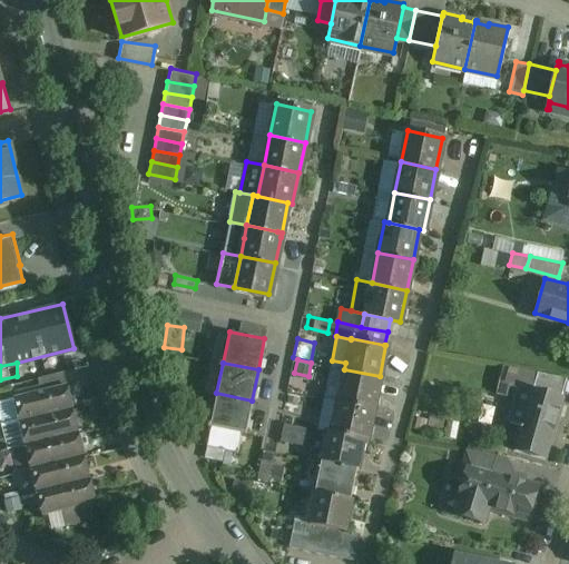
[(566,377),(502,364),(496,391),(506,393),(509,383),(531,388),(532,388),(533,385),(561,393),(566,377)]
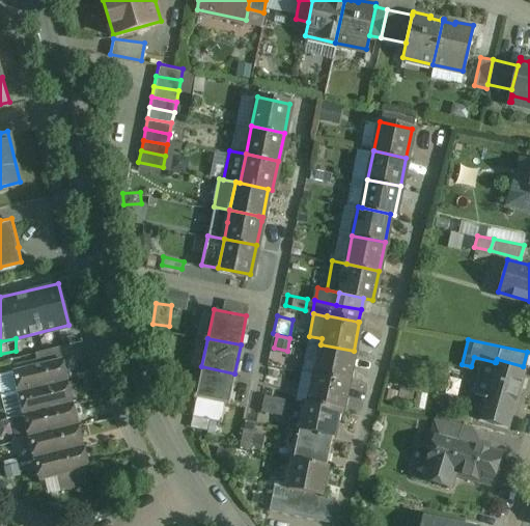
[(59,344),(34,351),(37,363),(62,357),(59,344)]
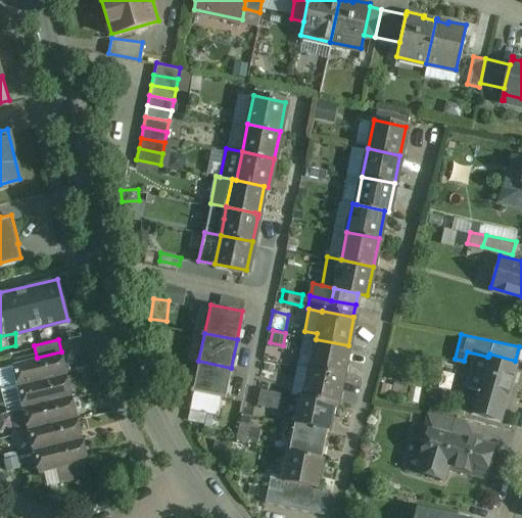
[(348,345),(316,339),(311,367),(342,374),(348,345)]
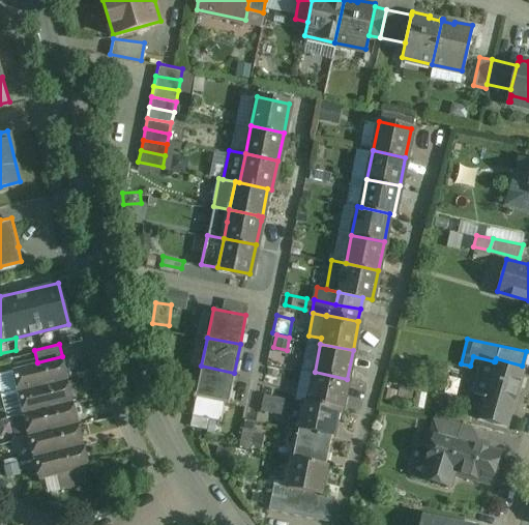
[(37,362),(12,369),(18,390),(67,379),(62,356),(37,362)]
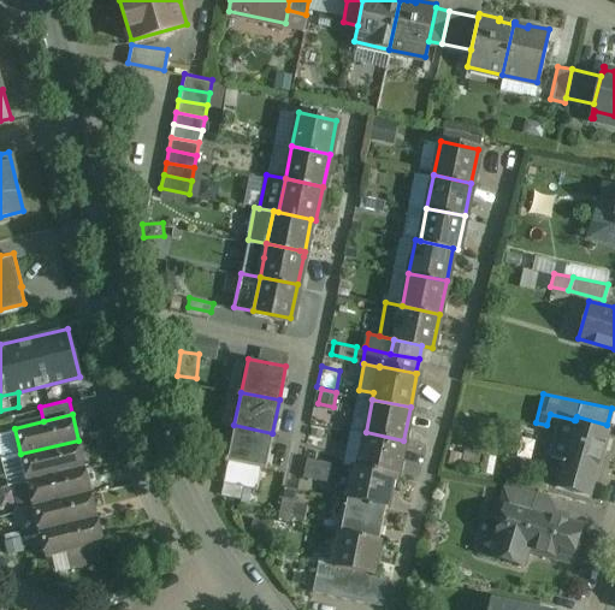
[(575,420),(574,420),(563,459),(562,459),(555,484),(590,493),(608,430),(575,420)]
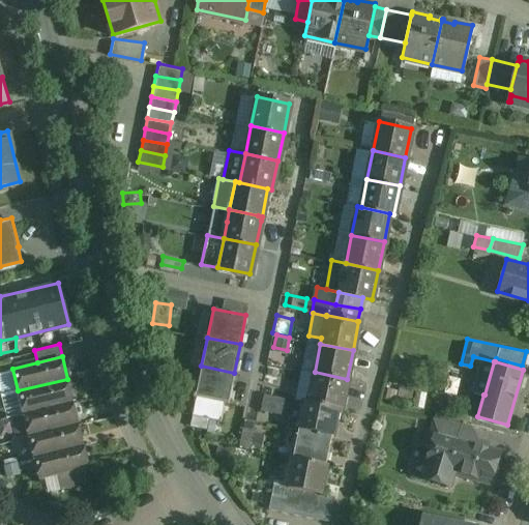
[(234,373),(201,366),(196,395),(224,401),(228,402),(234,373)]
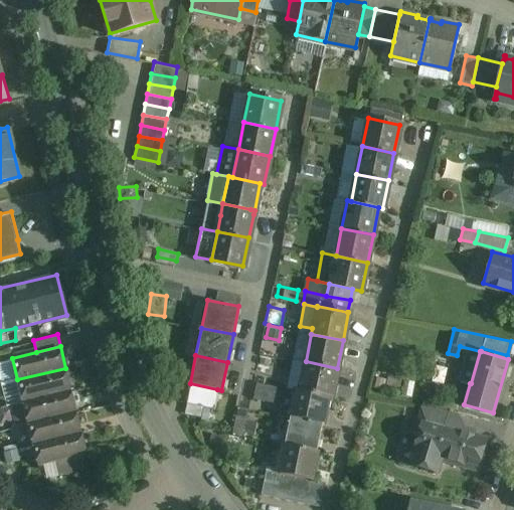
[(337,368),(306,361),(300,388),(300,389),(327,394),(327,395),(331,395),(337,368)]
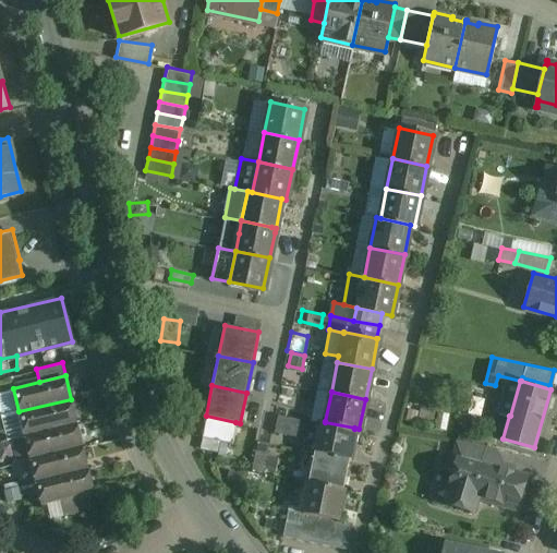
[(71,399),(19,411),(24,434),(76,422),(71,399)]
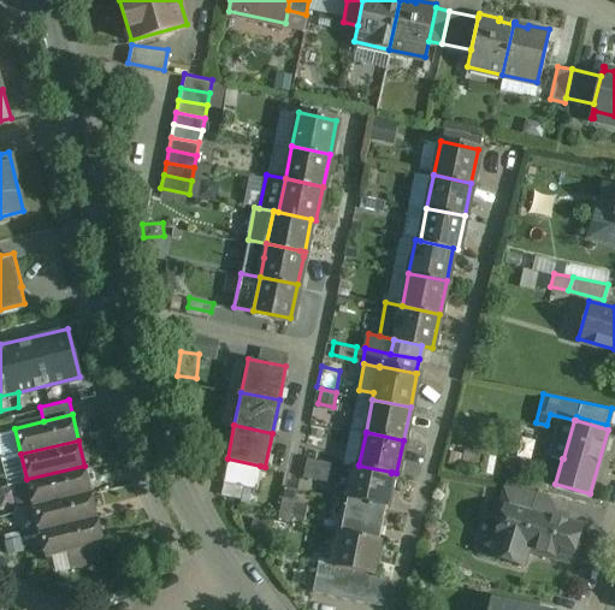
[(331,461),(307,456),(302,474),(327,479),(331,461)]
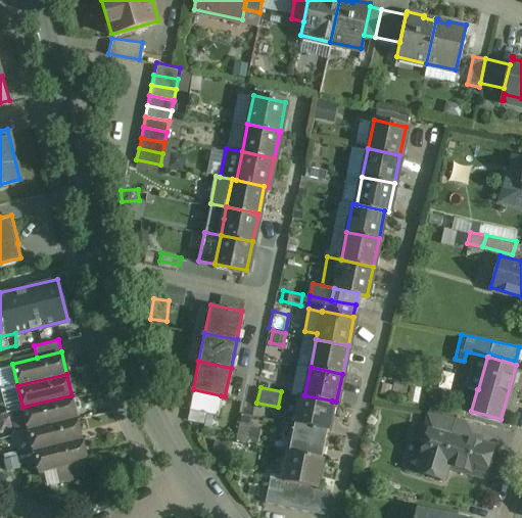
[(193,389),(189,408),(218,413),(221,395),(193,389)]
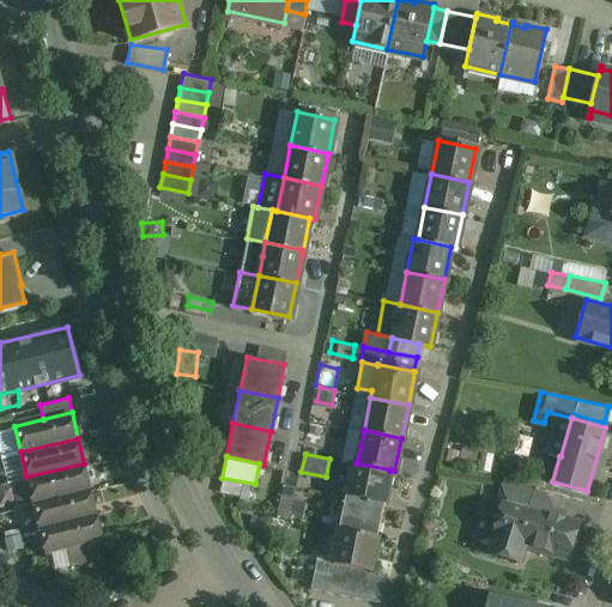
[(389,469),(357,463),(357,462),(352,461),(345,495),(383,503),(389,471),(389,469)]
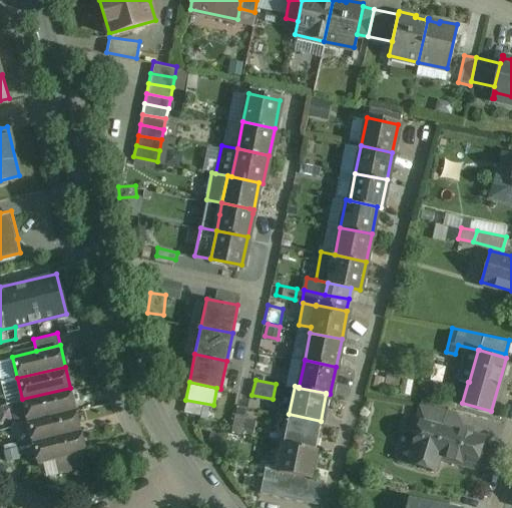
[(70,388),(22,399),(10,402),(15,423),(27,421),(27,420),(75,409),(70,388)]
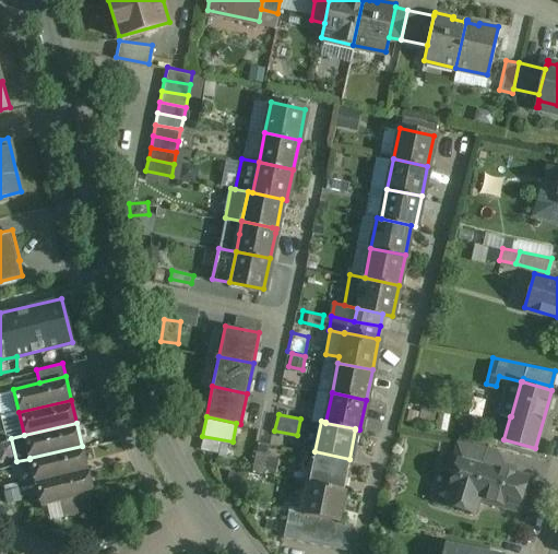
[(489,446),(458,439),(453,460),(464,463),(483,467),(484,462),(485,462),(486,462),(489,446)]
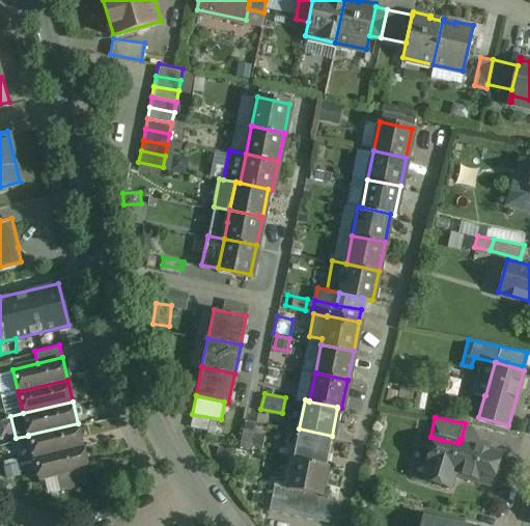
[(255,420),(246,418),(240,444),(250,446),(255,420)]
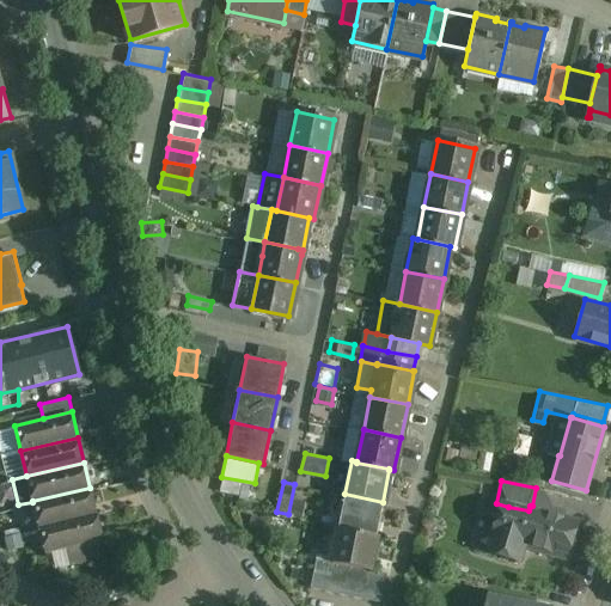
[(90,488),(32,501),(32,502),(38,526),(96,512),(90,488)]
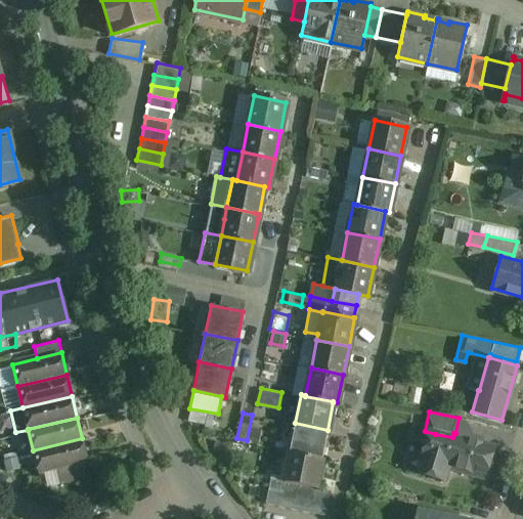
[(328,430),(295,423),(290,451),(321,458),(328,430)]
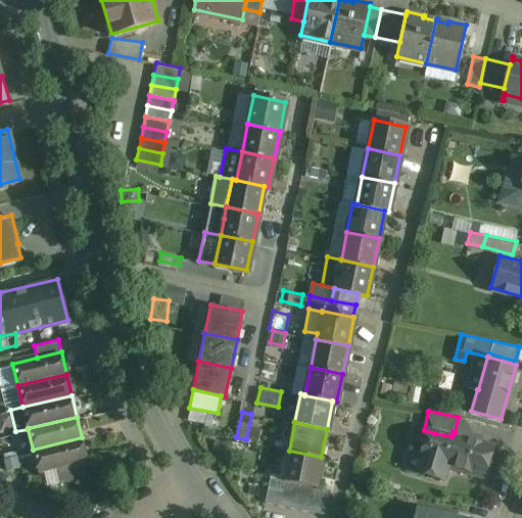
[(493,443),(455,432),(454,432),(453,432),(452,436),(434,433),(432,441),(426,439),(421,458),(483,475),(493,443)]
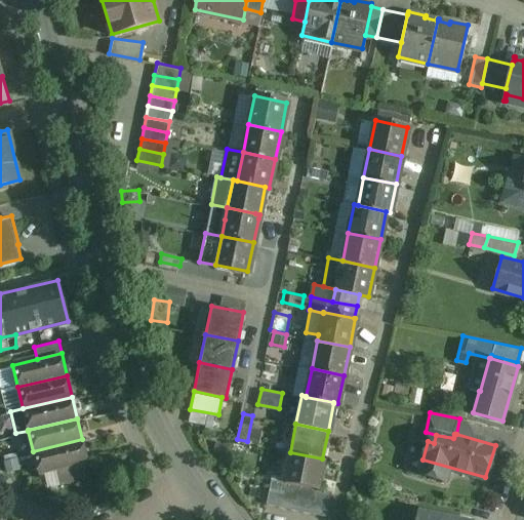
[(82,439),(33,451),(38,473),(55,469),(84,463),(87,462),(82,439)]
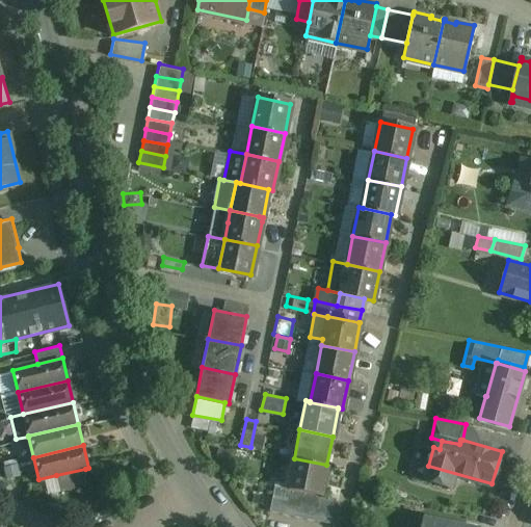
[(326,465),(294,458),(288,486),(298,490),(311,492),(320,494),(326,465)]
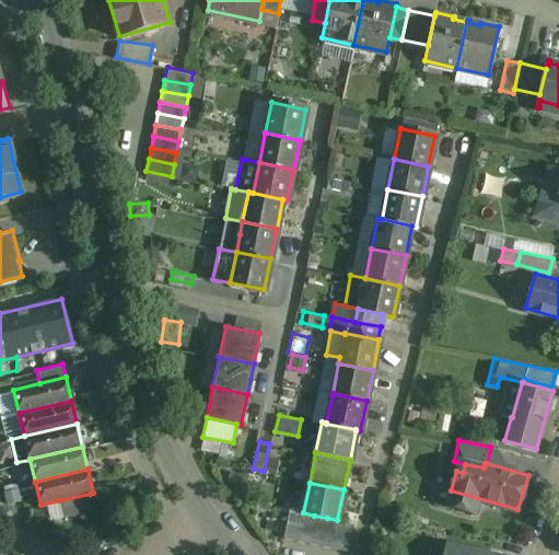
[(18,486),(3,489),(6,501),(21,498),(18,486)]
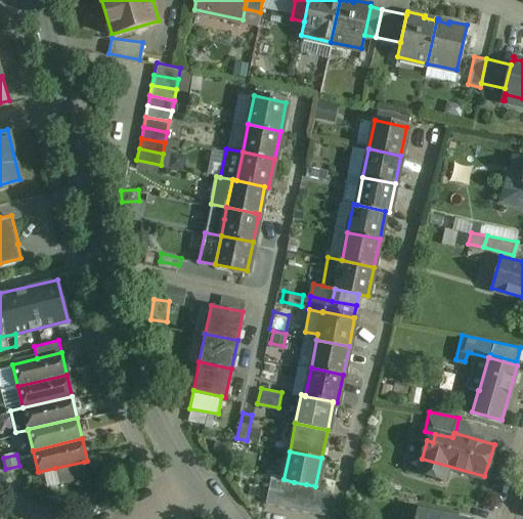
[(84,462),(55,468),(58,480),(62,479),(67,480),(72,479),(75,476),(86,473),(84,462)]
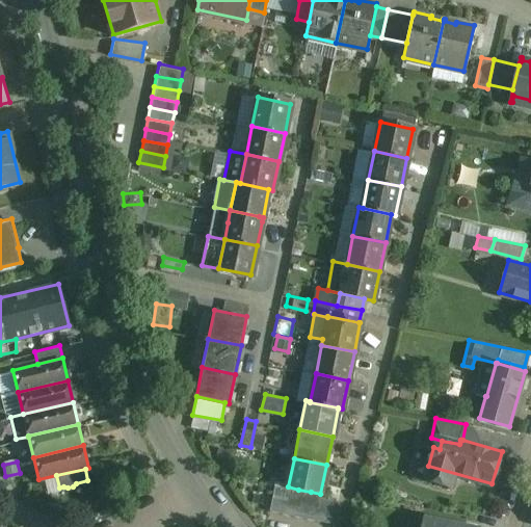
[(54,493),(31,483),(26,496),(49,505),(54,493)]
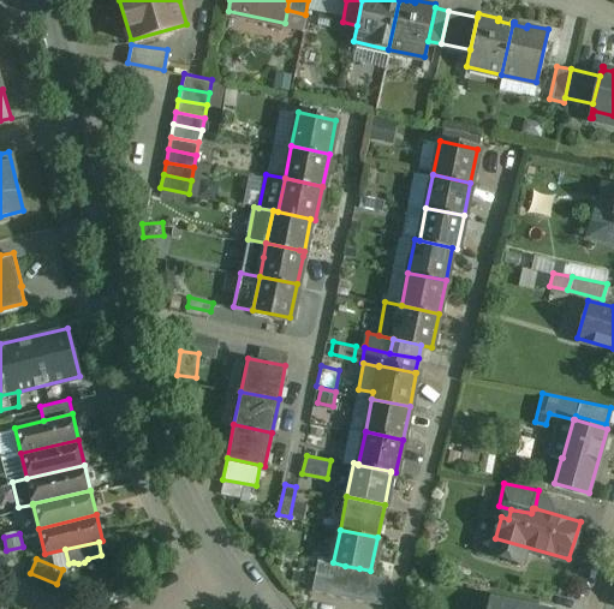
[(331,562),(316,560),(311,587),(325,591),(331,562)]
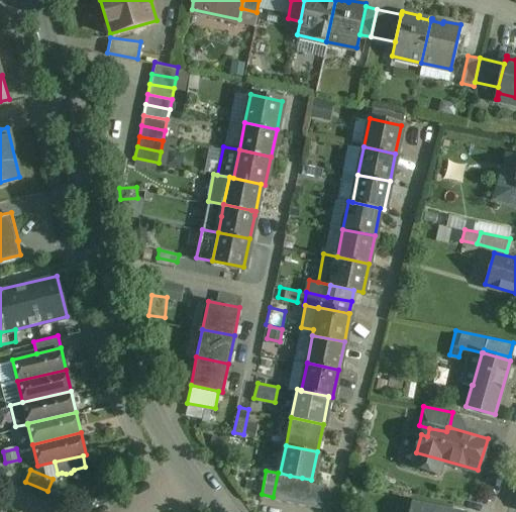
[(280,473),(278,473),(273,497),(285,499),(290,476),(280,473)]
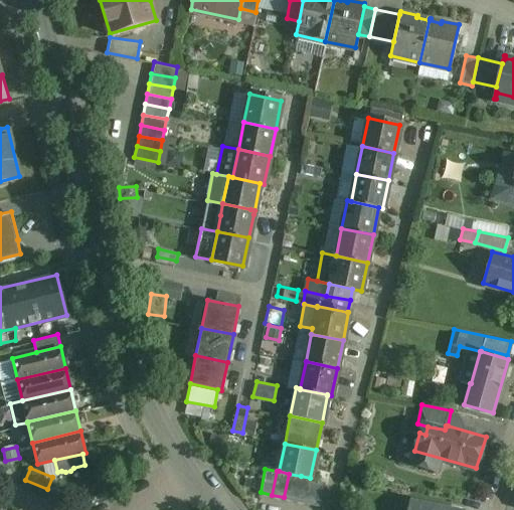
[(301,476),(289,474),(284,497),(296,500),(301,476)]
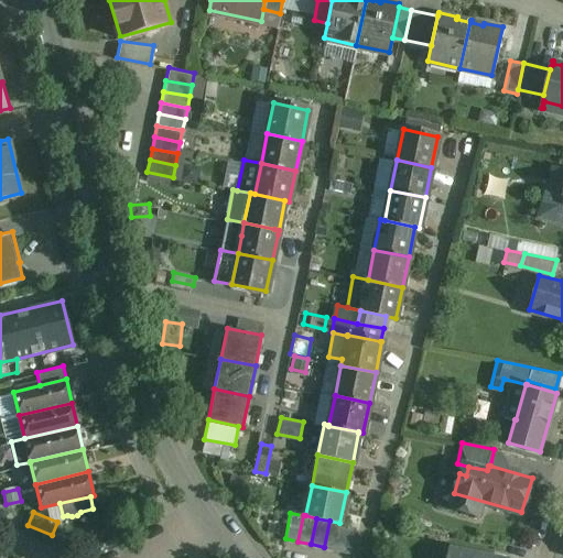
[(339,523),(329,521),(324,547),(337,549),(342,523),(339,523)]
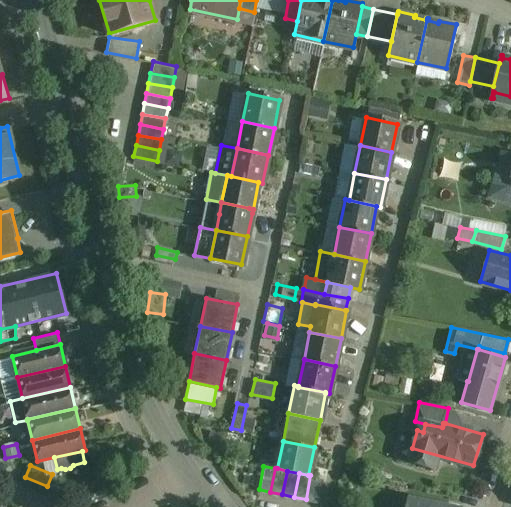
[(322,478),(310,475),(306,499),(317,501),(322,478)]
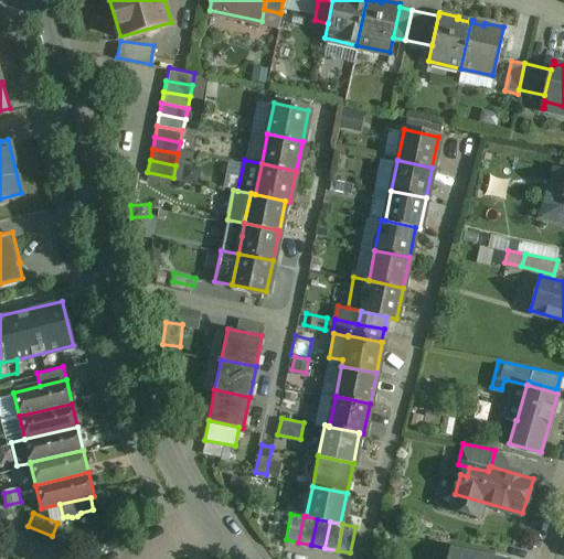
[(503,558),(451,548),(448,558),(503,558)]
